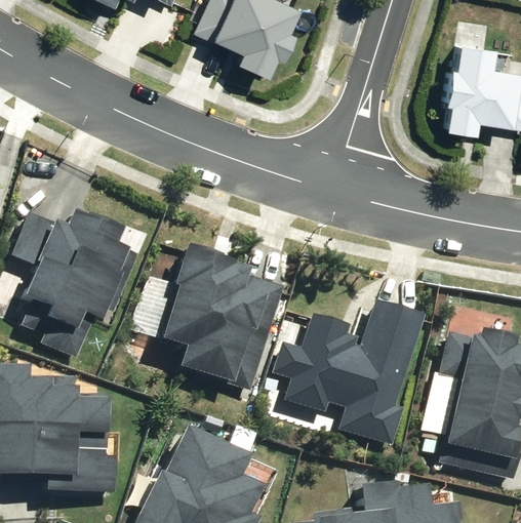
[(83,0),(117,17),(124,4),(134,10),(139,0),(153,0),(163,5),(165,0),(83,0)]
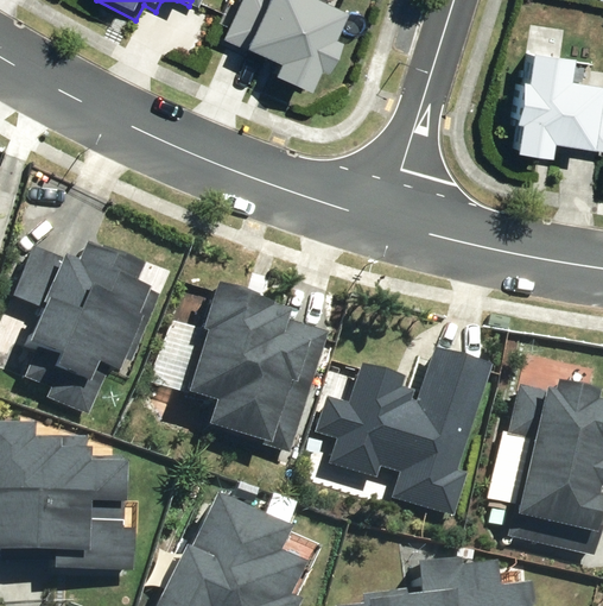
[(240,0),(224,37),(283,63),(279,71),(315,88),(325,63),(334,68),(348,36),(342,33),(355,6),(342,0),(240,0)]
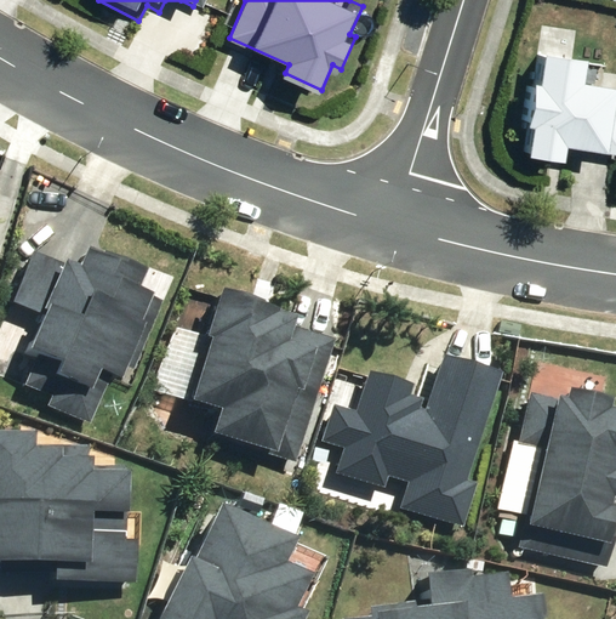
[(589,50),(549,44),(545,77),(540,77),(535,114),(539,115),(535,146),(570,152),(571,140),(615,146),(615,77),(586,73),(589,50)]
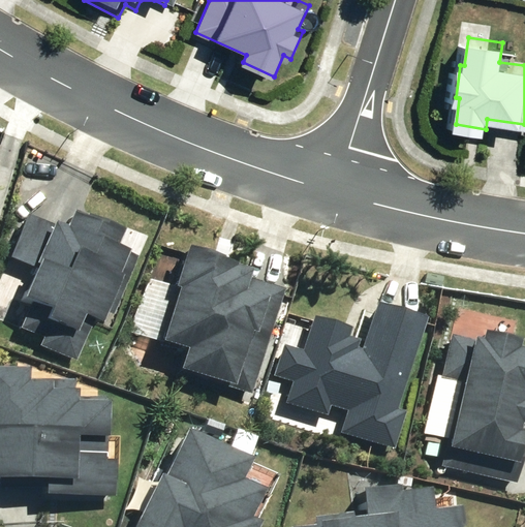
[(58,225),(28,213),(10,255),(37,267),(24,301),(41,308),(28,341),(79,362),(93,326),(98,327),(103,313),(116,318),(143,254),(115,243),(120,231),(73,213),(68,226),(59,222),(58,225)]
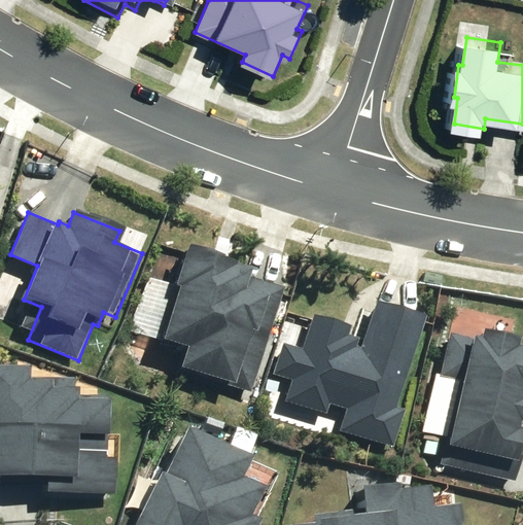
[(189,244),(175,284),(178,285),(161,337),(185,346),(177,369),(248,394),(285,290),(250,278),(254,267),(189,244)]
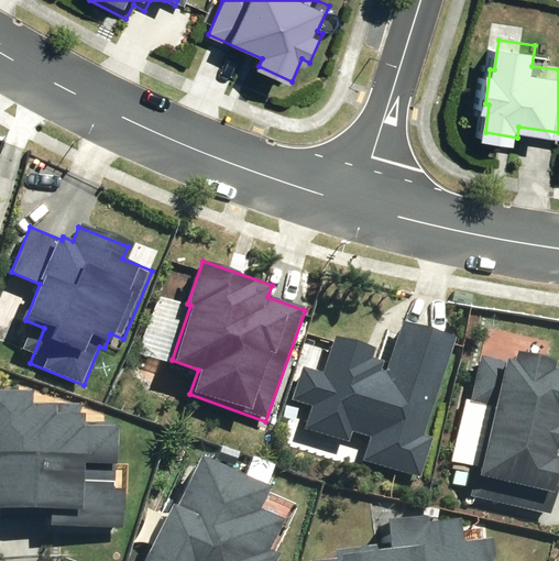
[(309,429),(350,442),(354,431),(374,438),(368,459),(419,475),(431,440),(424,437),(456,341),(405,325),(388,373),(385,371),(387,363),(376,359),(379,350),(337,336),(325,373),(306,367),(296,399),(317,406),(309,429)]
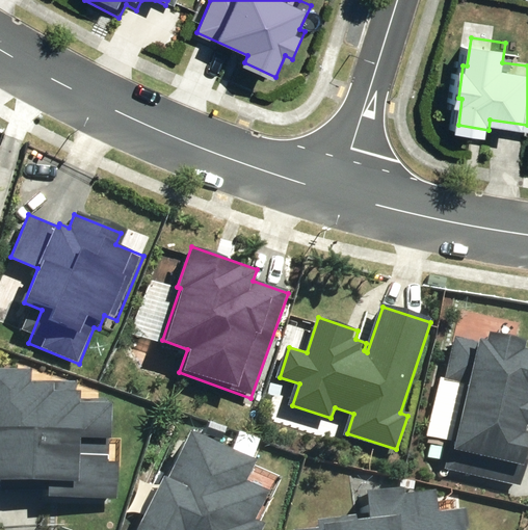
[(455,335),(455,336),(445,378),(467,383),(452,446),(527,464),(527,346),(525,346),(527,336),(496,328),(494,338),(483,335),(482,341),(455,335)]
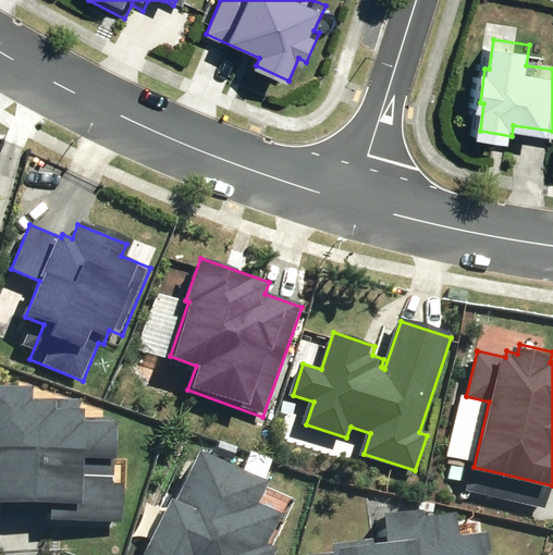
[(32,390),(0,387),(0,504),(52,507),(51,519),(112,521),(117,418),(84,417),(85,402),(31,399),(32,390)]
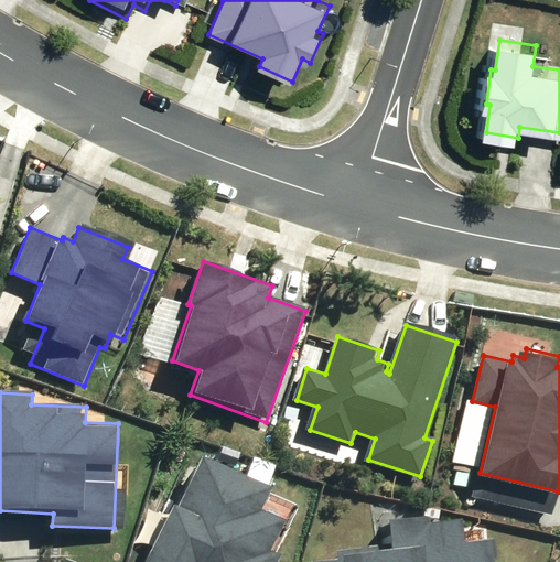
[(270,489),(203,455),(148,561),(278,561),(282,555),(273,551),(289,523),(260,509),(270,489)]
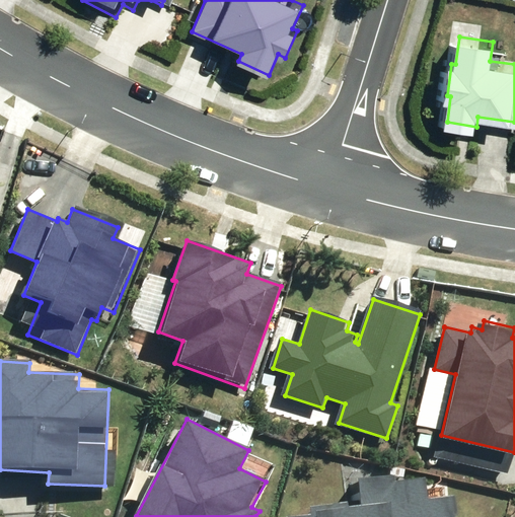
[(301,506),(301,513),(279,514),(279,516),(460,516),(459,493),(429,495),(428,481),(399,482),(398,470),(352,472),(354,504),(301,506)]
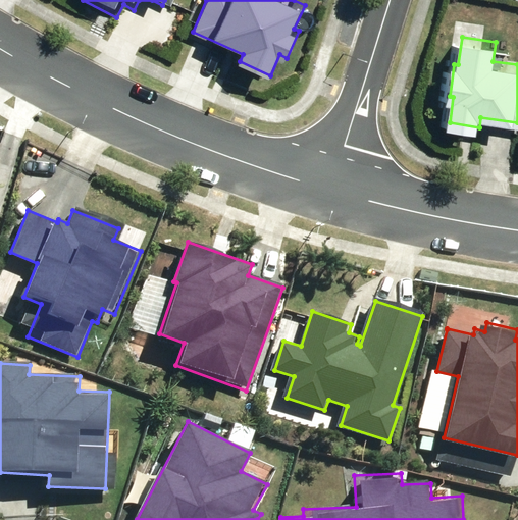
All buildings are outlined.
